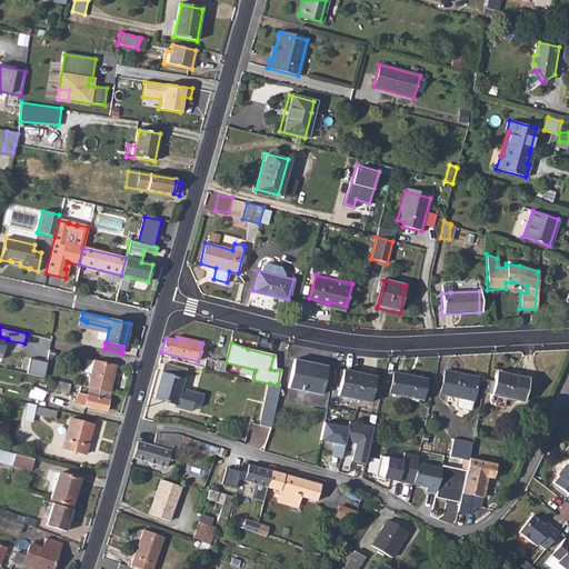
[(293,358),(287,385),(319,392),(326,366),(293,358)]
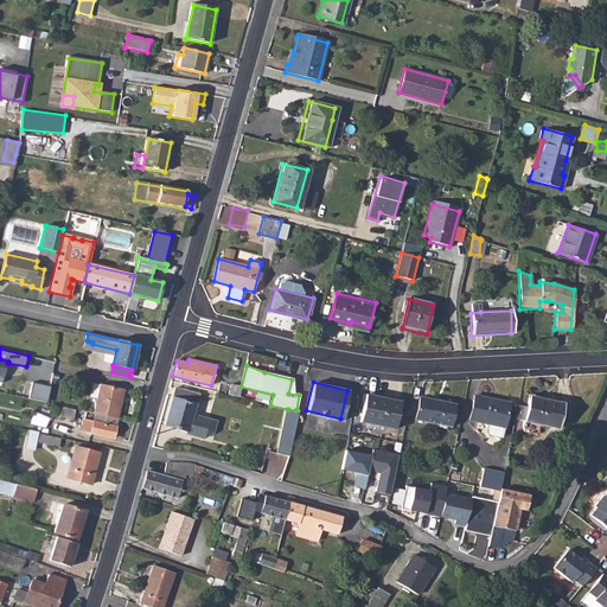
[(34,383),(30,400),(49,403),(51,387),(34,383)]
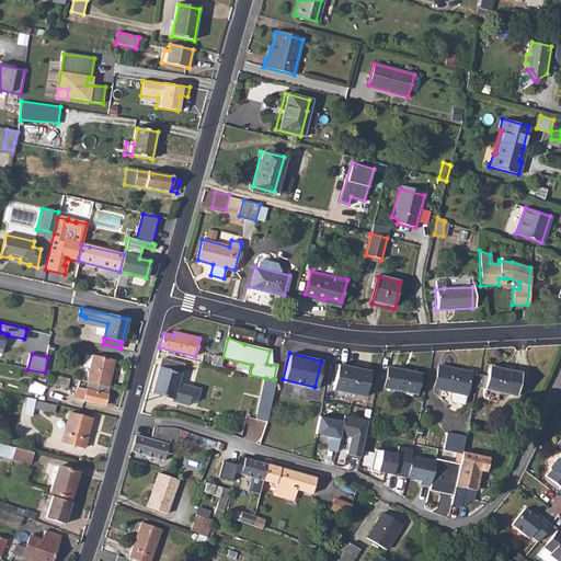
[(92,356),(87,381),(88,382),(109,387),(115,361),(92,356)]
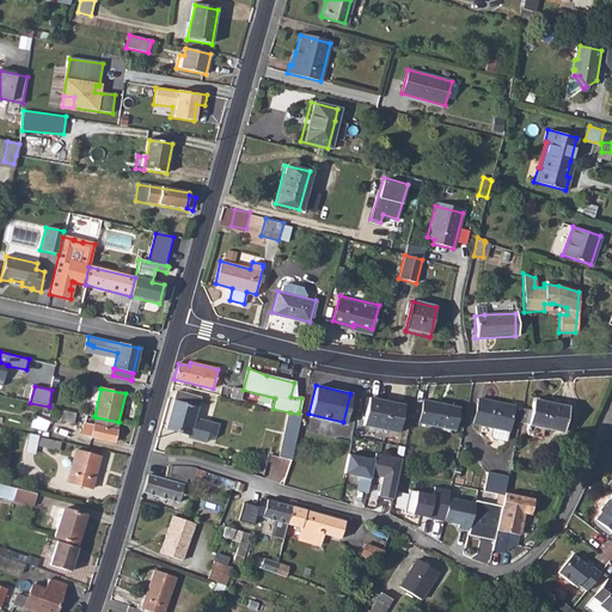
[(233,389),(230,398),(240,401),(243,391),(233,389)]
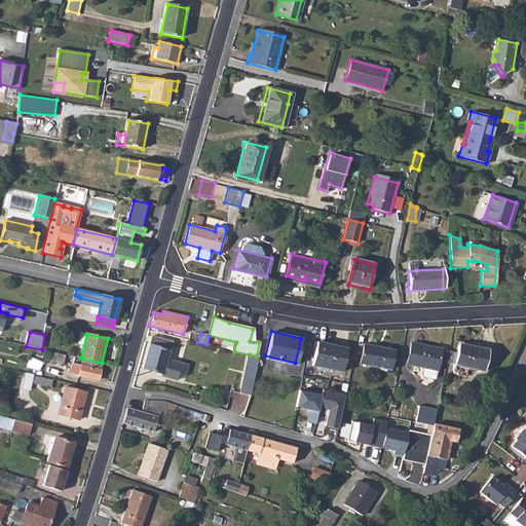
[(152,336),(143,369),(172,376),(175,363),(166,361),(172,342),(152,336)]
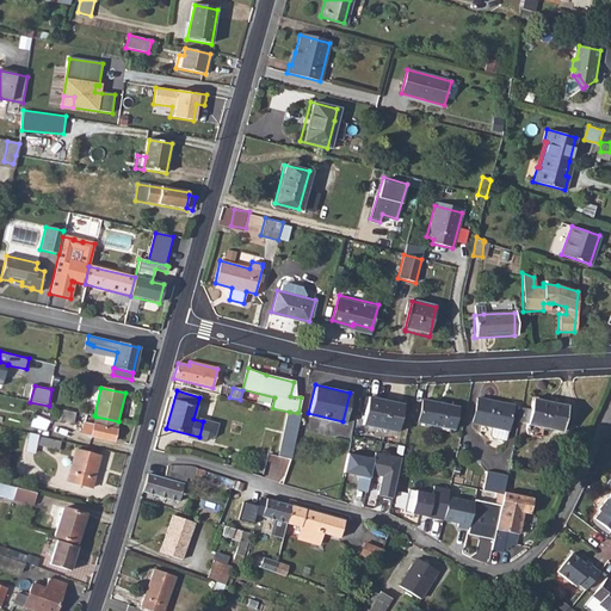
[(368,396),(360,424),(395,432),(402,405),(368,396)]
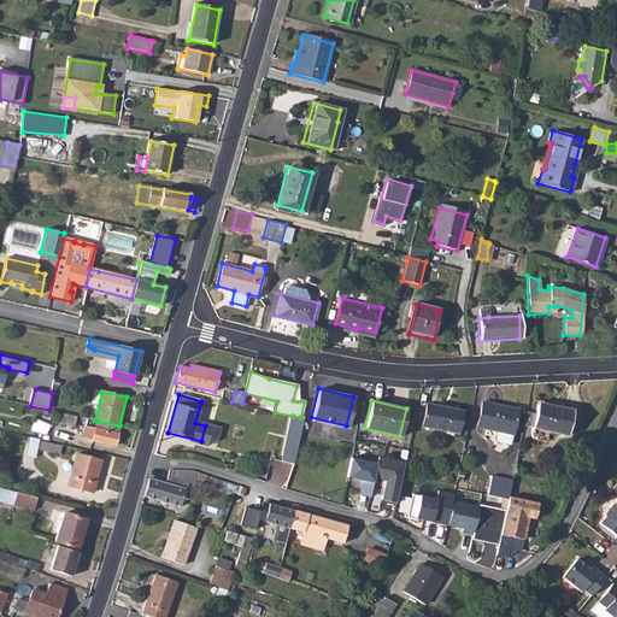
[(427,401),(421,424),(456,433),(462,410),(427,401)]
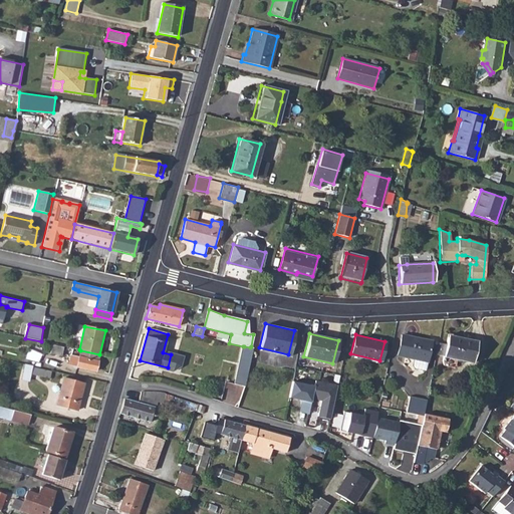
[(402,334),(397,354),(426,361),(431,341),(402,334)]
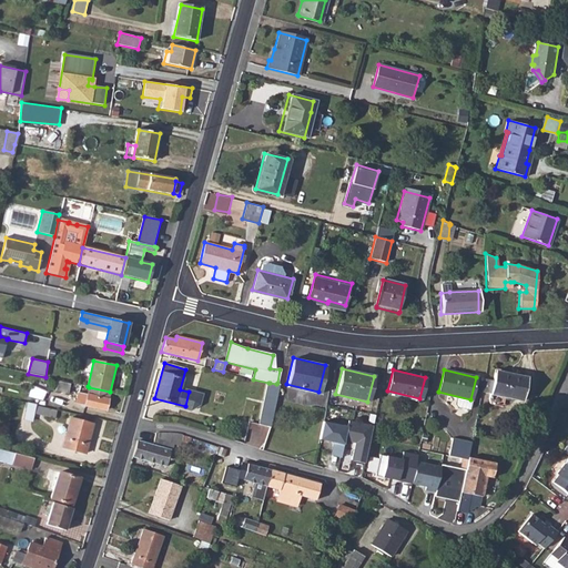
[(488,394),(490,394),(504,397),(520,401),(526,378),(508,374),(507,377),(493,374),(492,381),(488,394)]
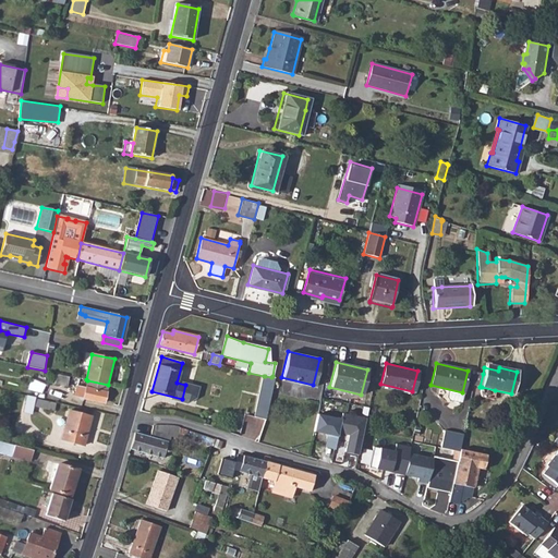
[(483,374),(474,372),(472,385),(480,387),(483,374)]
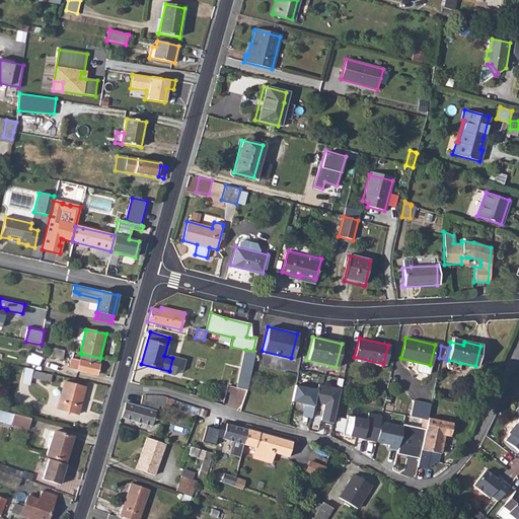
[(64,350),(55,348),(53,349),(51,356),(62,359),(64,350)]
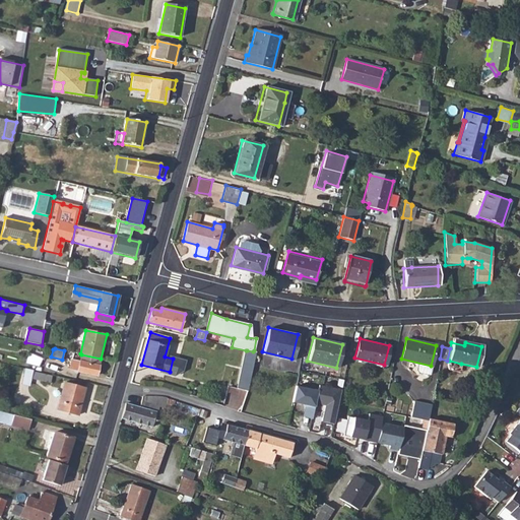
[(246,350),(237,390),(246,392),(255,352),(253,351),(247,350),(246,350)]
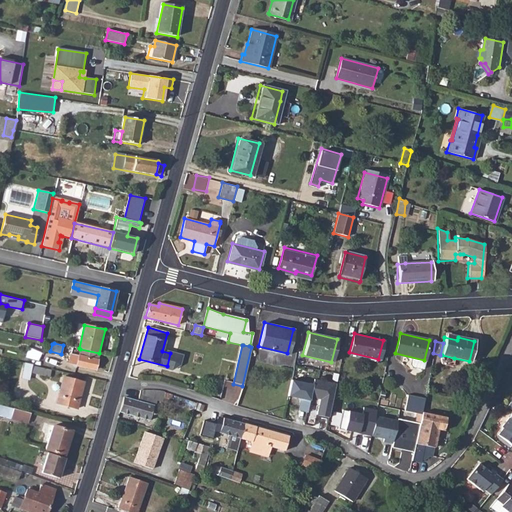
[(99,353),(80,349),(78,356),(70,354),(68,363),(94,370),(99,353)]
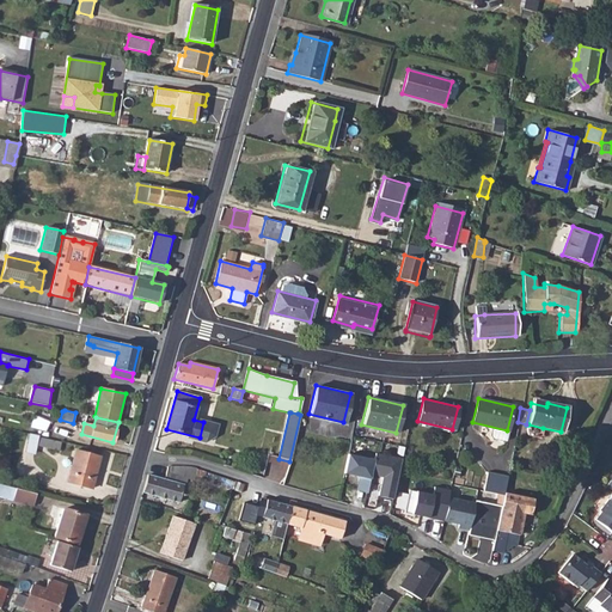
[(543,428),(528,424),(527,429),(532,436),(539,438),(543,428)]
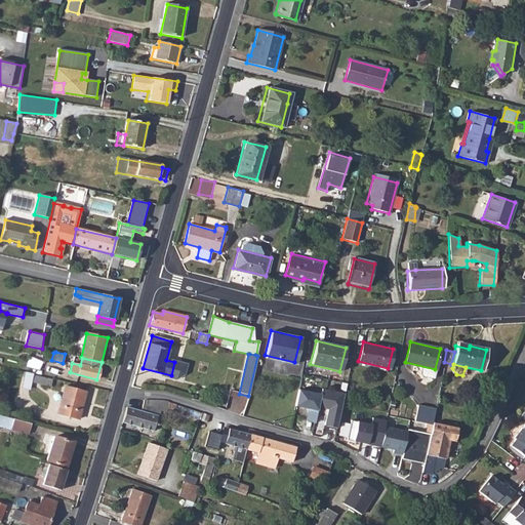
[(23,372),(22,379),(31,381),(32,374),(23,372)]
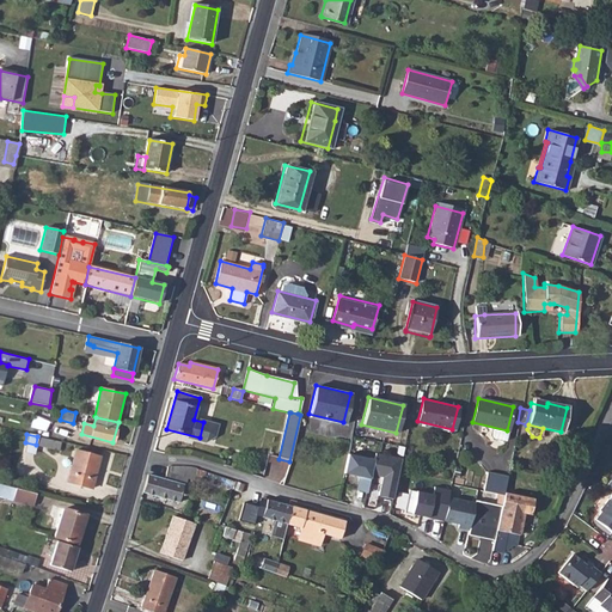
[(37,436),(36,445),(59,451),(60,442),(37,436)]
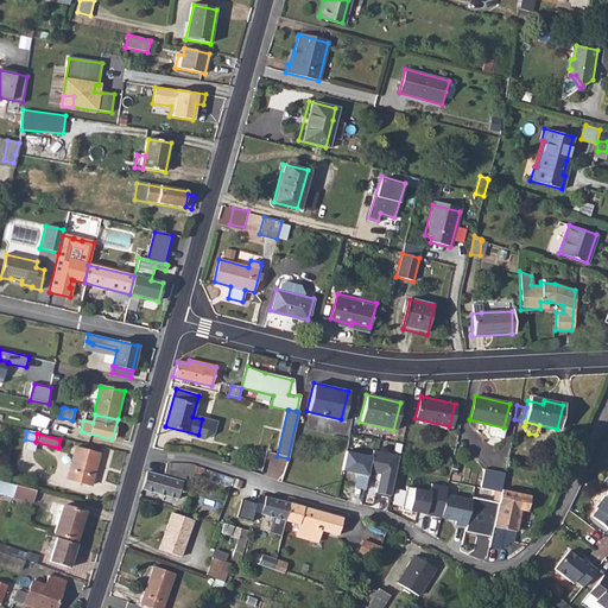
[(76,448),(68,479),(90,486),(100,454),(76,448)]
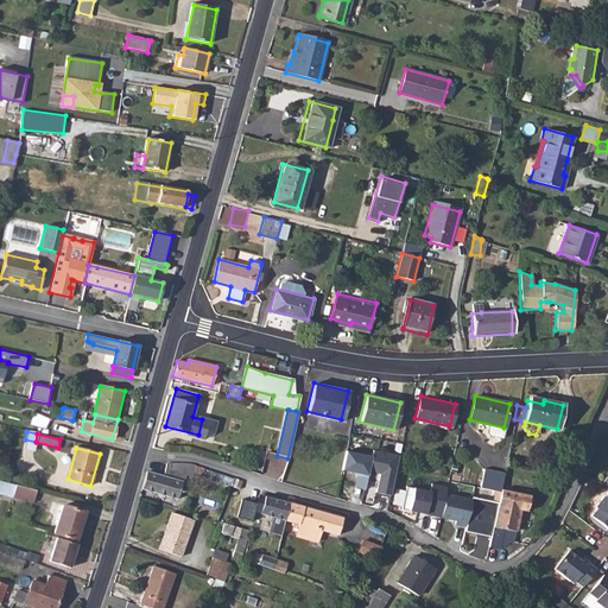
[(369,458),(366,472),(378,475),(373,494),(387,498),(396,457),(371,451),(369,458)]
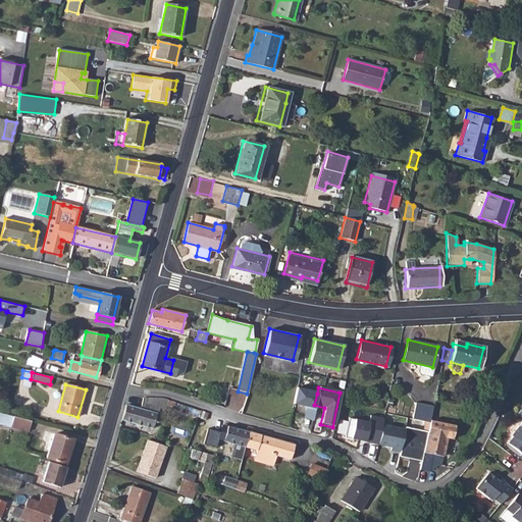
[(314,405),(317,394),(295,388),(292,404),(304,407),(301,420),(311,422),(314,405)]
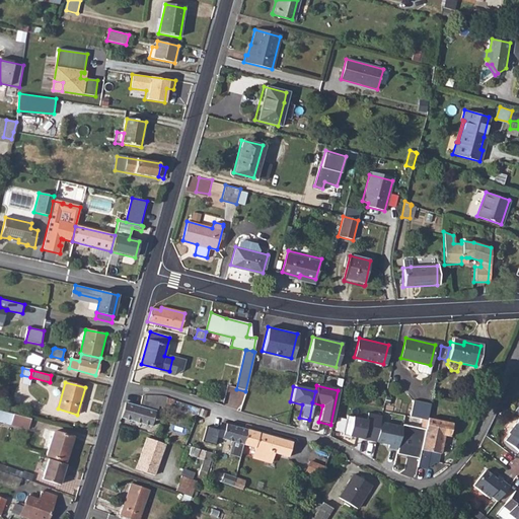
[(157,405),(164,408),(166,402),(170,403),(170,402),(173,403),(174,400),(165,396),(158,396),(143,395),(142,401),(157,405)]
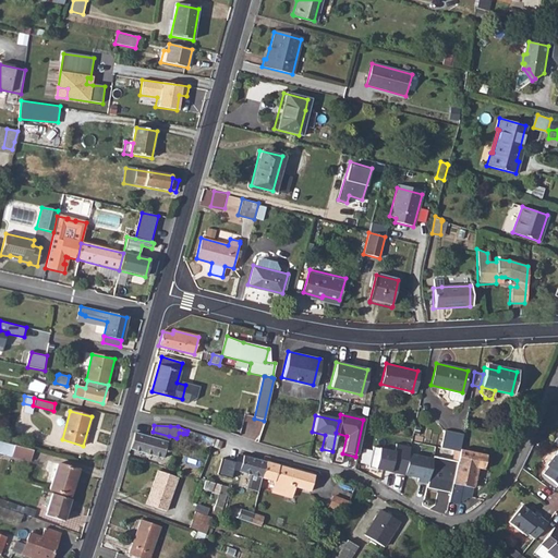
[(443,429),(439,447),(457,450),(458,449),(461,433),(443,429)]
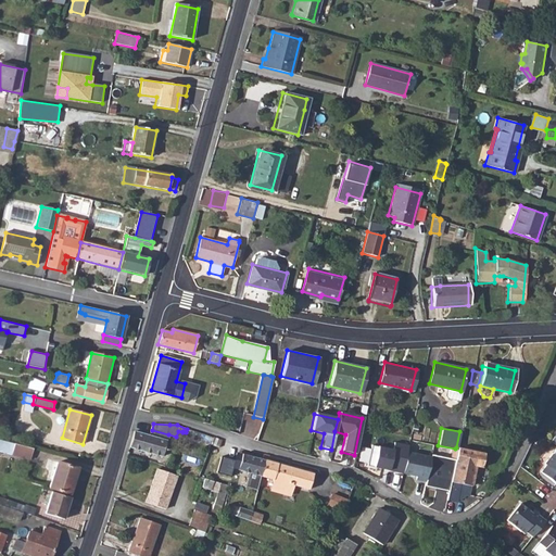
[(133,433),(129,447),(162,456),(166,441),(150,436),(135,430),(133,433)]
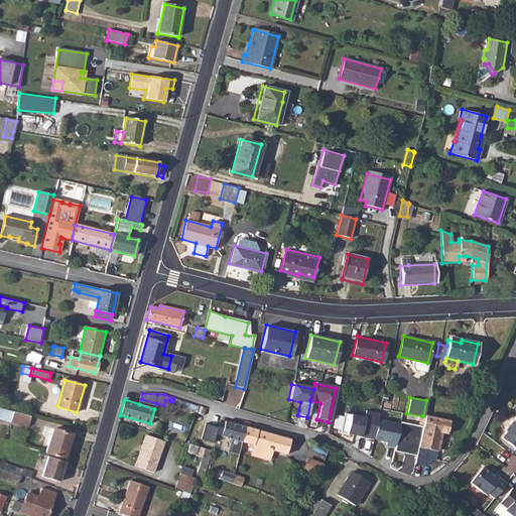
[(141,399),(139,404),(154,409),(156,403),(141,399)]
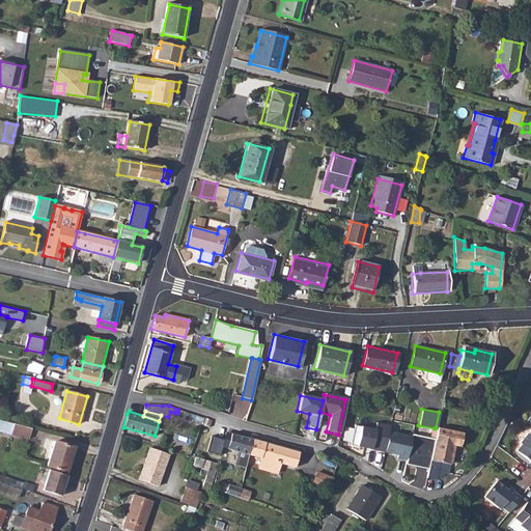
[(211,420),(203,418),(201,424),(208,427),(211,420)]
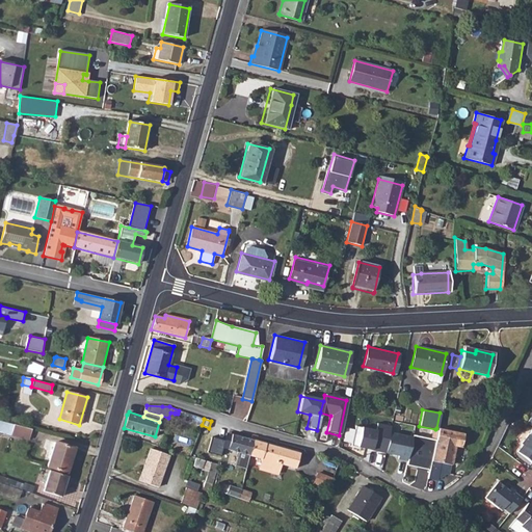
[(354,425),(350,444),(383,451),(389,431),(390,425),(375,422),(374,429),(354,425)]
